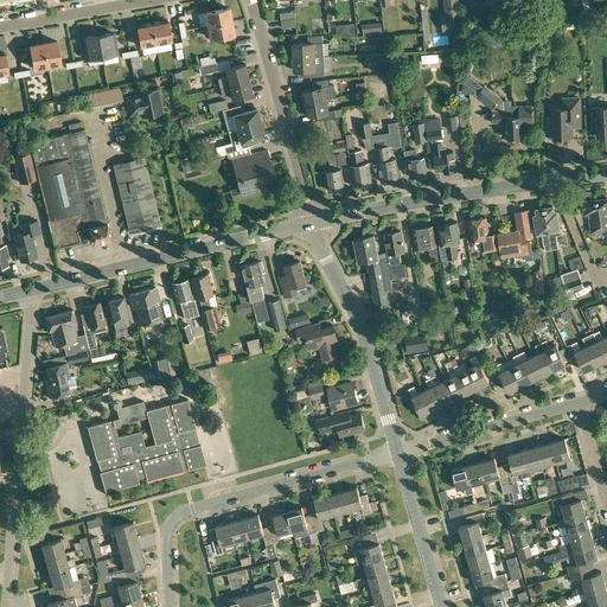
[(462,29),(459,0),(443,0),(446,14),(442,16),(443,31),(462,29)]
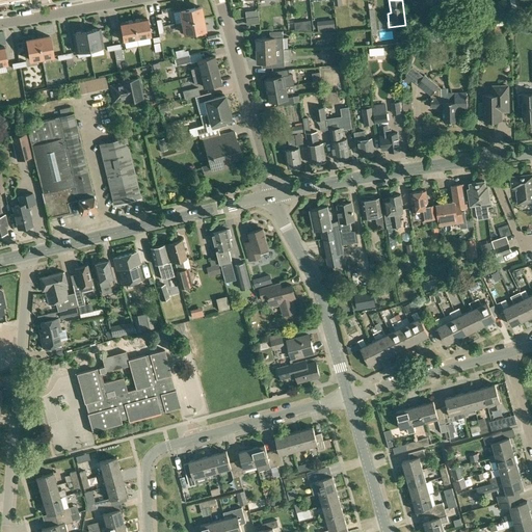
[(439,15),(446,14),(450,12),(449,3),(437,4),(439,15)]
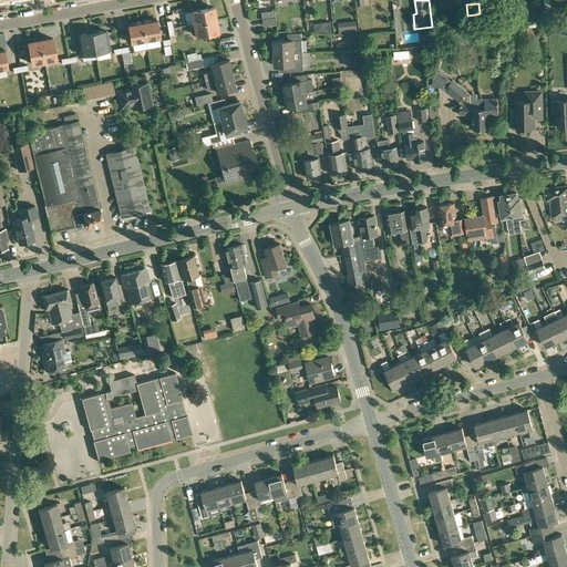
[(193,11),(195,23),(216,19),(214,7),(193,11)]
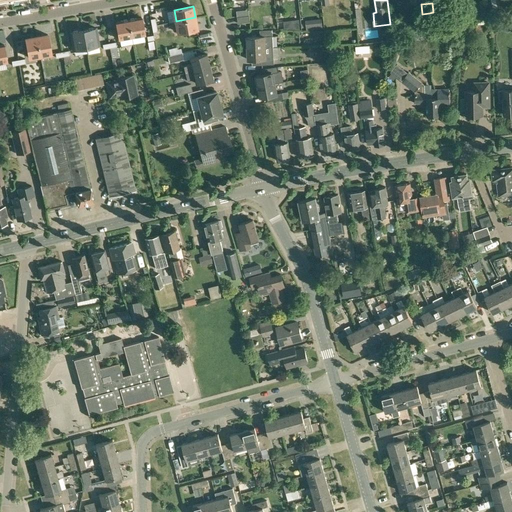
[(129,19),(132,37),(145,34),(142,17),(129,19)]
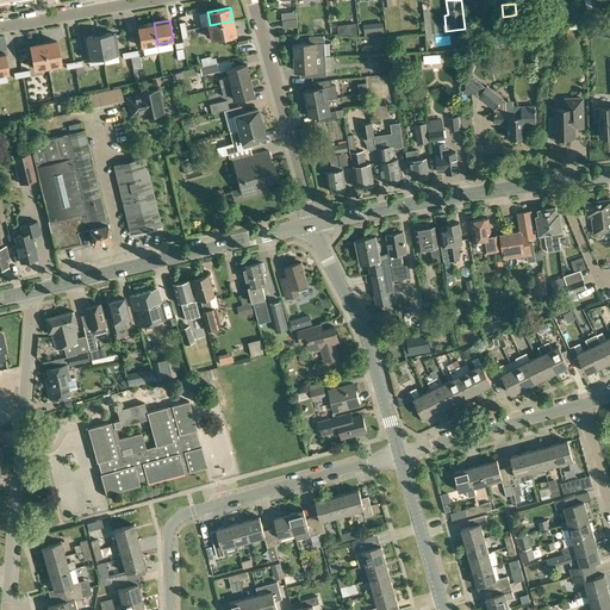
[(235,33),(232,20),(210,25),(212,38),(235,33)]
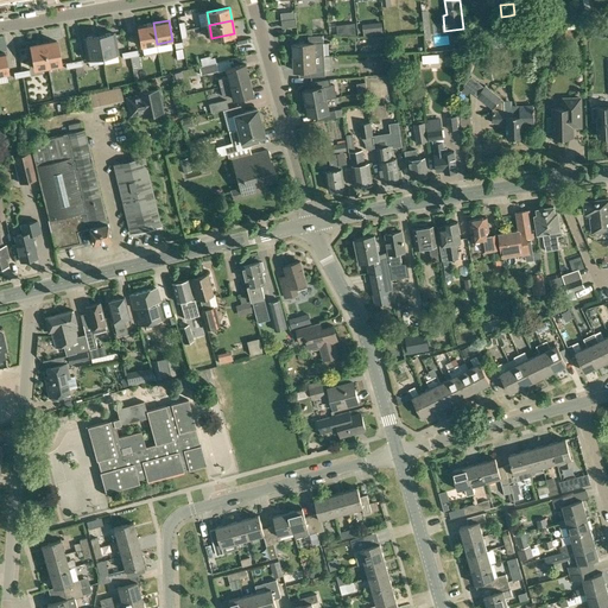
[(372,23),(373,35),(382,33),(381,21),(372,23)]
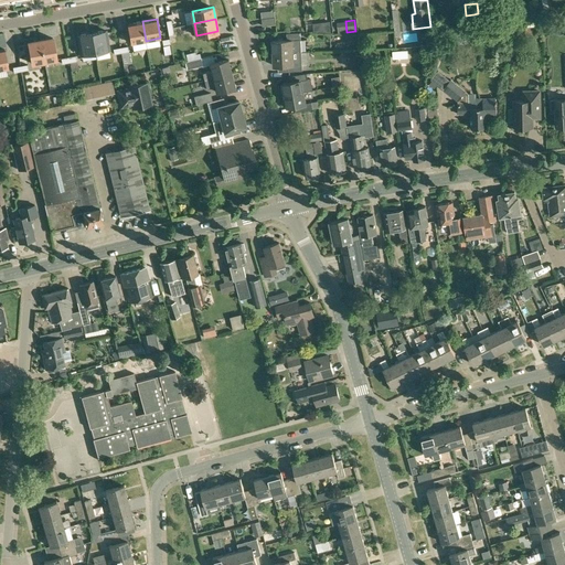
[(146,41),(142,21),(128,24),(131,43),(146,41)]
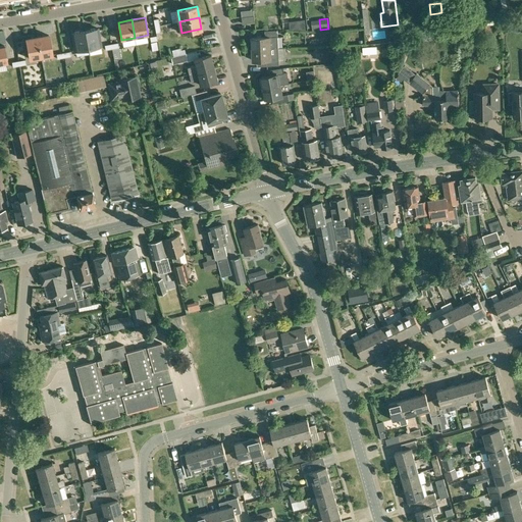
[(426,32),(438,32),(437,22),(425,23),(426,32)]
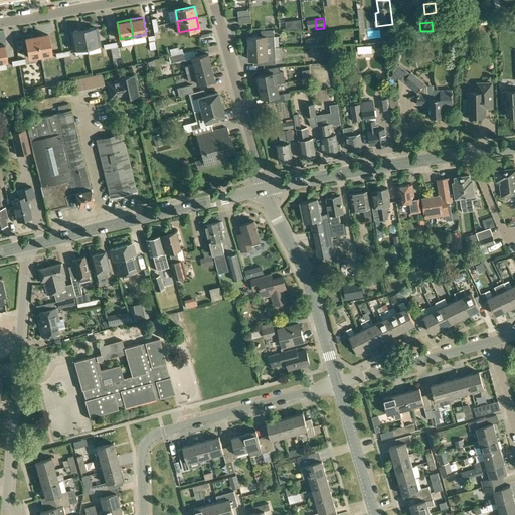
[(97,27),(83,30),(87,47),(100,45),(97,27)]
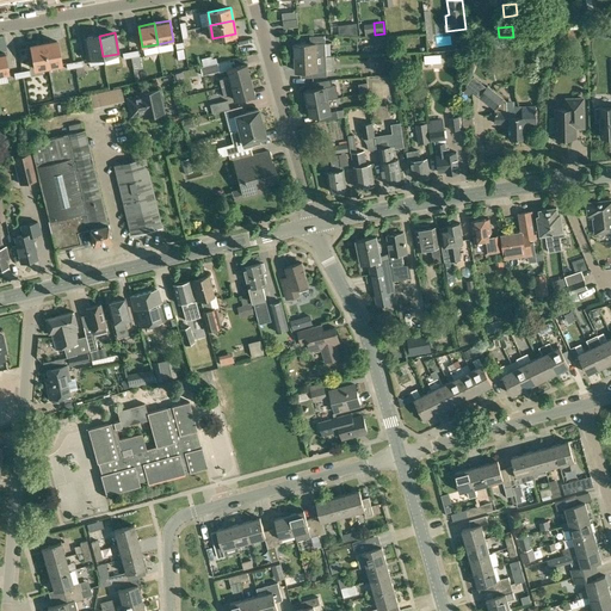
[(88,60),(103,56),(99,36),(84,38),(88,60)]
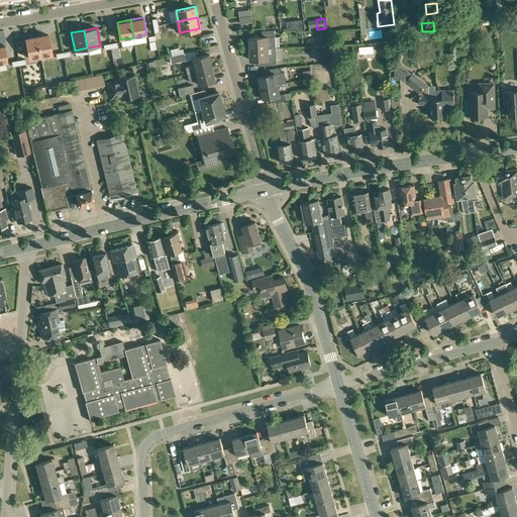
[(249,37),(249,48),(276,47),(275,36),(275,30),(263,30),(263,36),(249,37)]
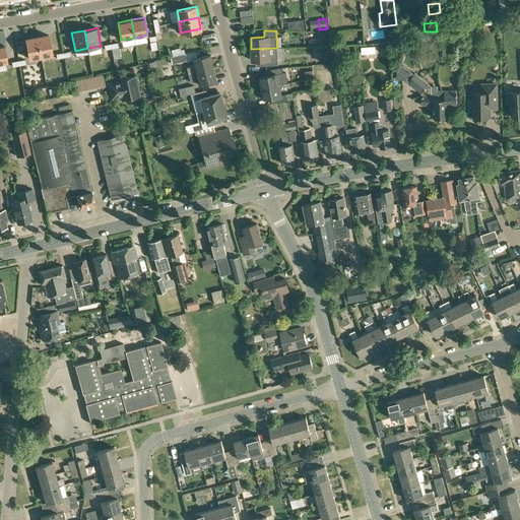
[(49,35),(38,38),(41,57),(52,55),(49,35)]
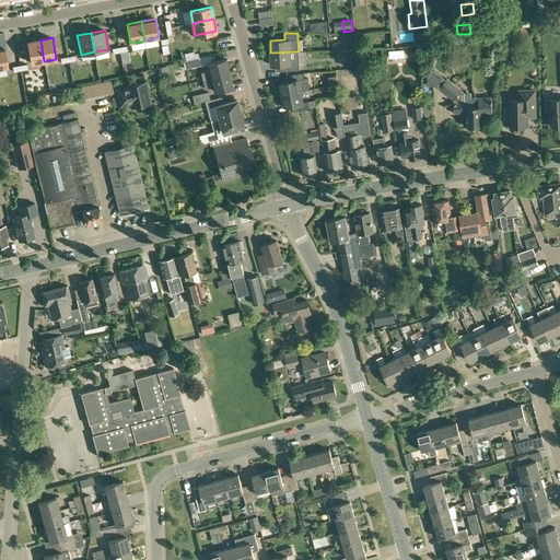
[(32,63),(44,61),(41,41),(28,43),(32,63)]
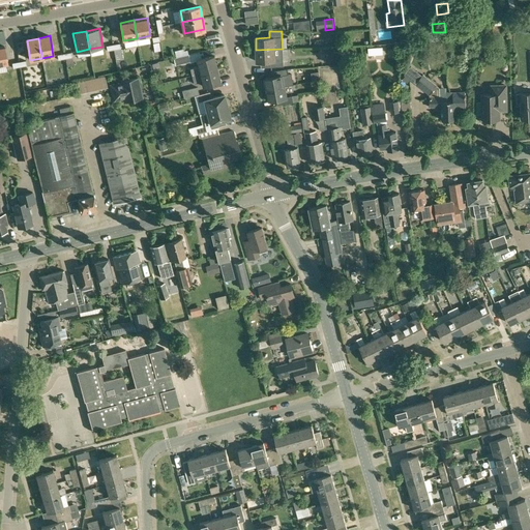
[(283,54),(283,49),(274,49),(256,50),(257,62),(260,61),(261,61),(270,61),(271,67),(284,66),(283,54)]
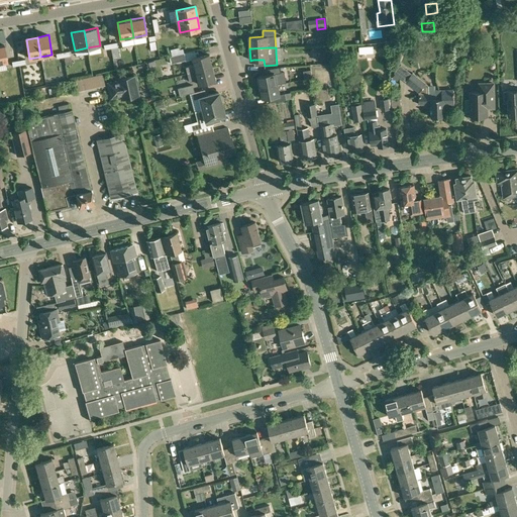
[(326,49),(327,60),(334,59),(334,49),(326,49)]
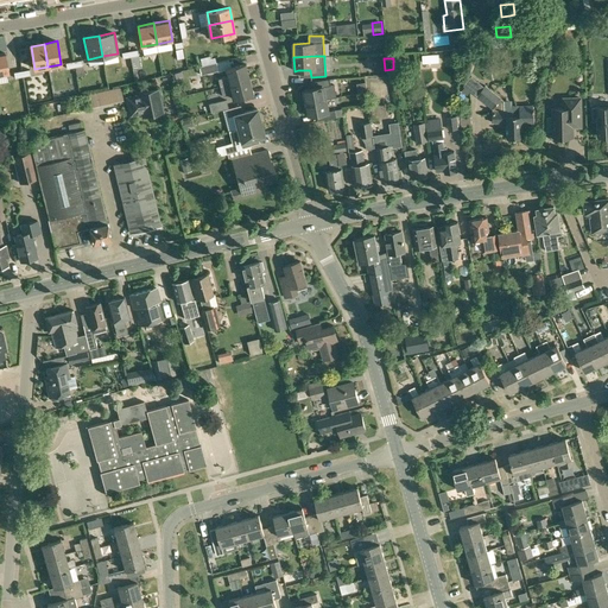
[(201,75),(219,70),(216,62),(198,67),(201,75)]
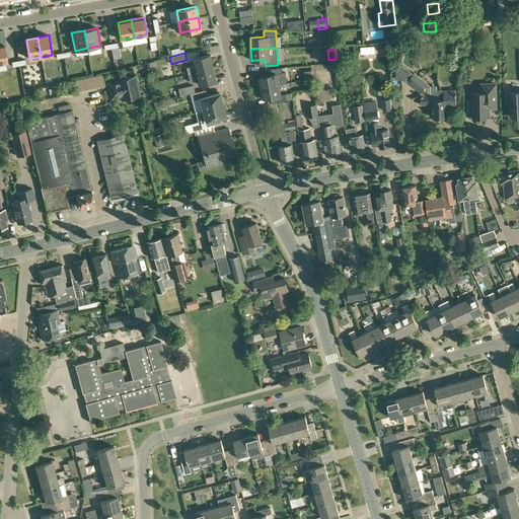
[(196,72),(212,68),(209,55),(193,60),(196,71),(196,72)]
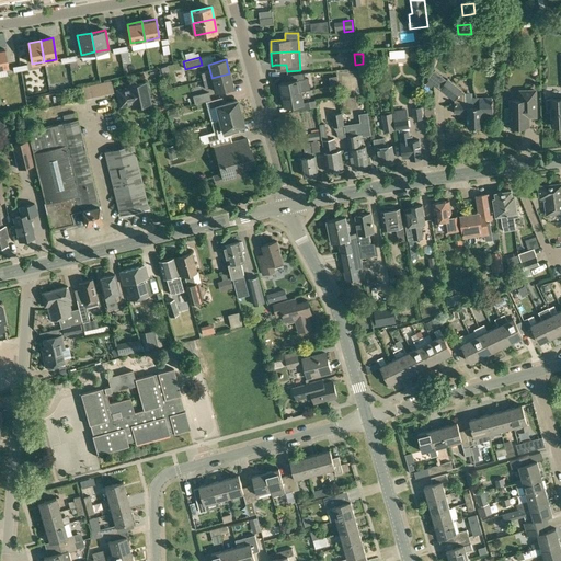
[(283,94),(301,91),(299,80),(305,79),(304,72),(286,76),(287,81),(281,83),(283,94)]
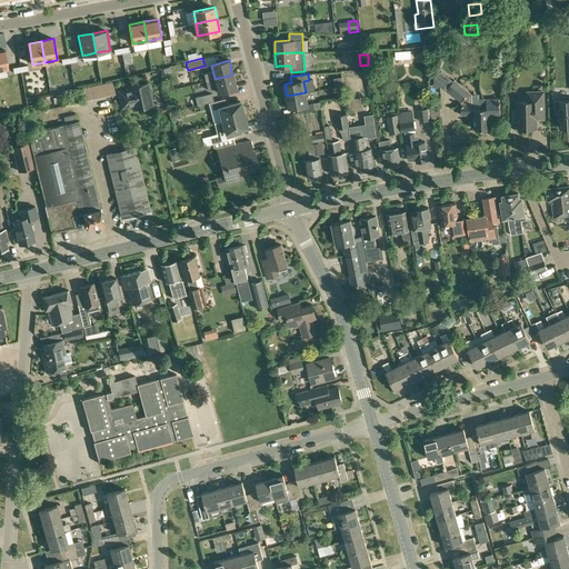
[(237,88),(235,80),(232,75),(215,79),(215,78),(206,80),(208,90),(217,87),(218,93),(237,88)]
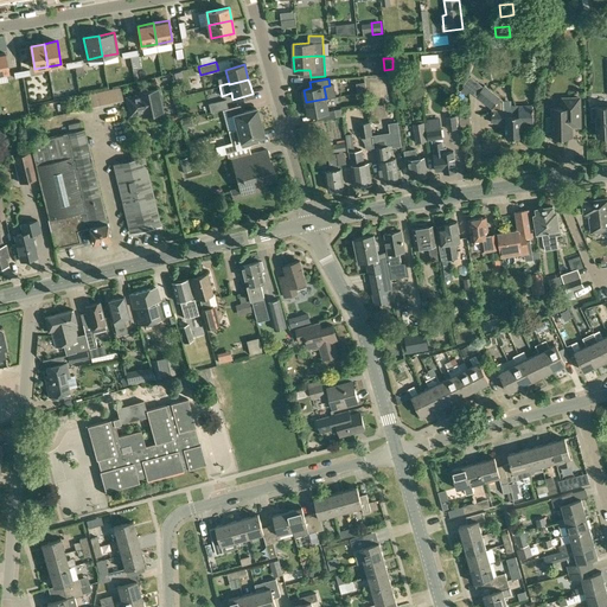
[(503,110),(503,100),(500,98),(500,97),(485,84),(475,96),(492,109),(492,123),(506,122),(506,138),(523,136),(523,127),(525,127),(525,125),(534,125),(532,104),(512,106),(512,110),(503,110)]
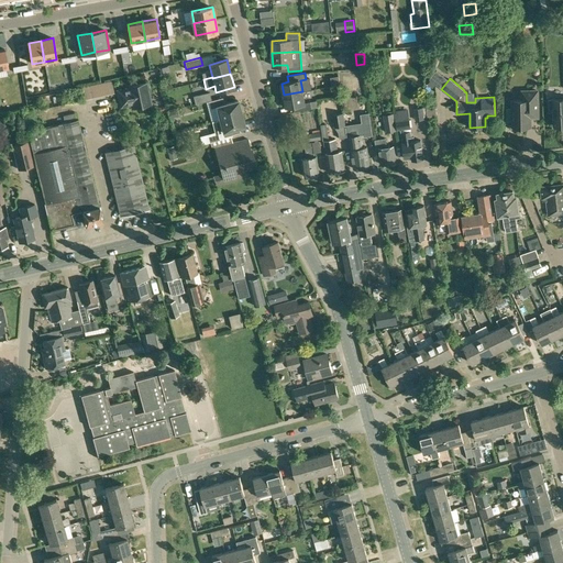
[(83,88),(86,100),(114,94),(111,81),(83,88)]
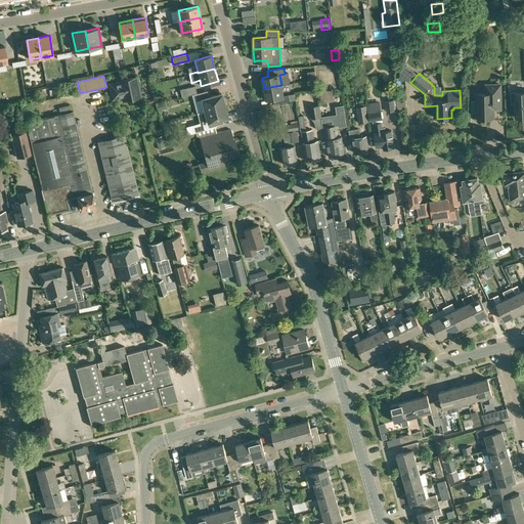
[(122,101),(141,97),(137,76),(117,80),(117,81),(107,84),(112,100),(121,98),(122,101)]
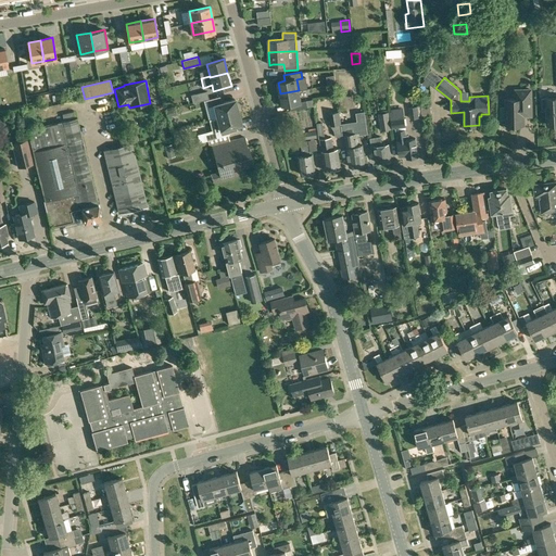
[(299,90),(280,93),(282,105),(290,104),(291,111),(307,108),(306,101),(301,102),(299,90)]
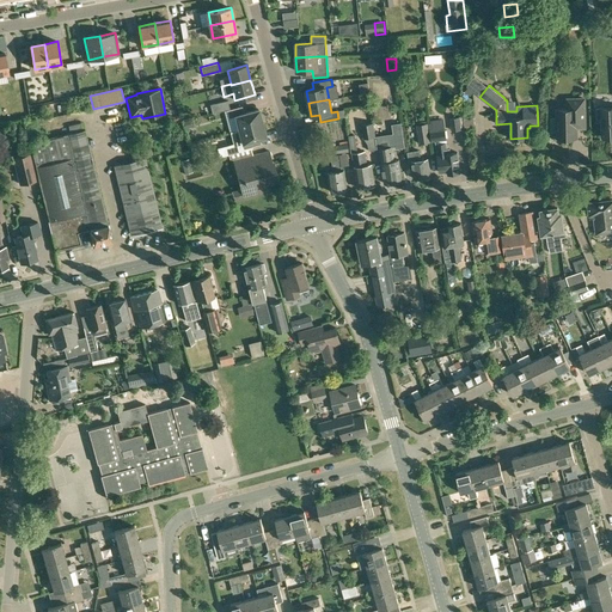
[(576,134),(576,128),(585,128),(585,99),(567,99),(567,109),(557,109),(557,118),(551,118),(551,132),(557,132),(557,138),(573,138),(573,134),(576,134)]
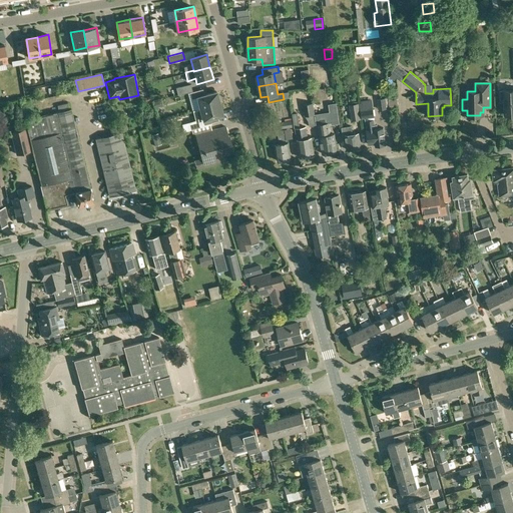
[(177,95),(192,91),(190,84),(176,87),(177,95)]
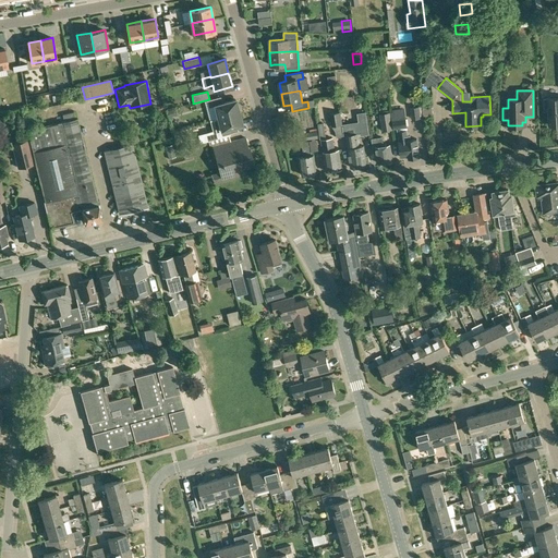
[(547,112),(548,125),(557,124),(557,96),(546,97),(546,98),(543,98),(544,112),(547,112)]
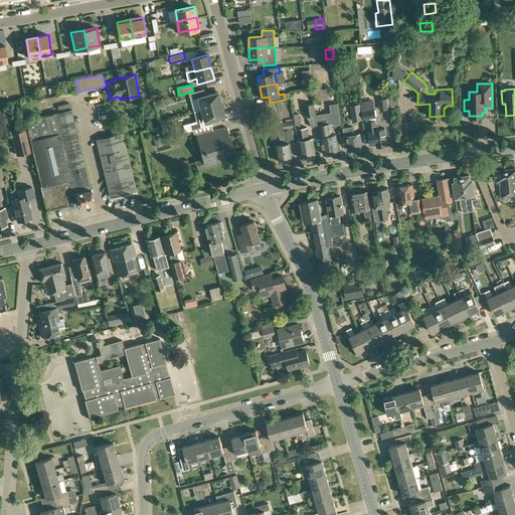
[(201,109),(220,104),(217,92),(205,96),(203,90),(191,93),(193,99),(197,98),(201,109)]
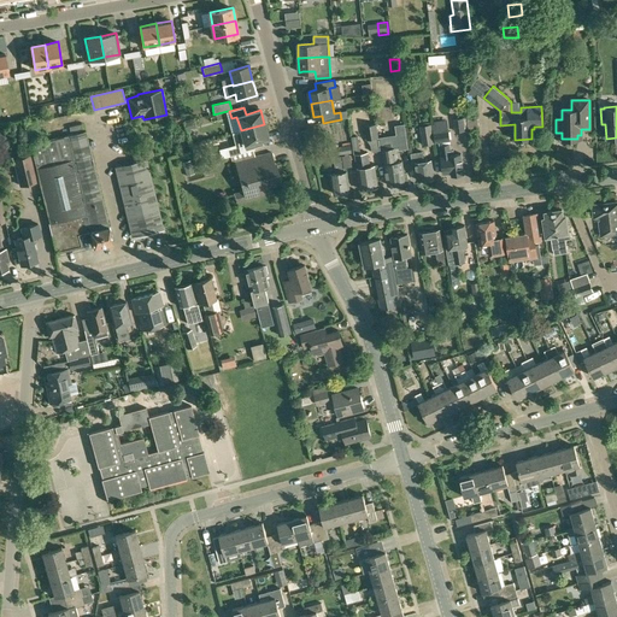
[(456,131),(464,130),(462,118),(453,119),(456,131)]
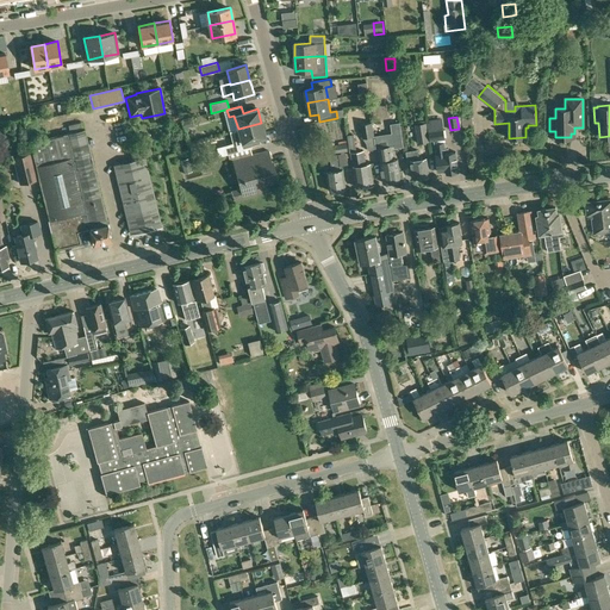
[(443,128),(442,120),(429,123),(429,129),(429,130),(430,141),(434,141),(439,172),(446,170),(447,173),(459,172),(455,151),(447,153),(444,138),(443,128)]
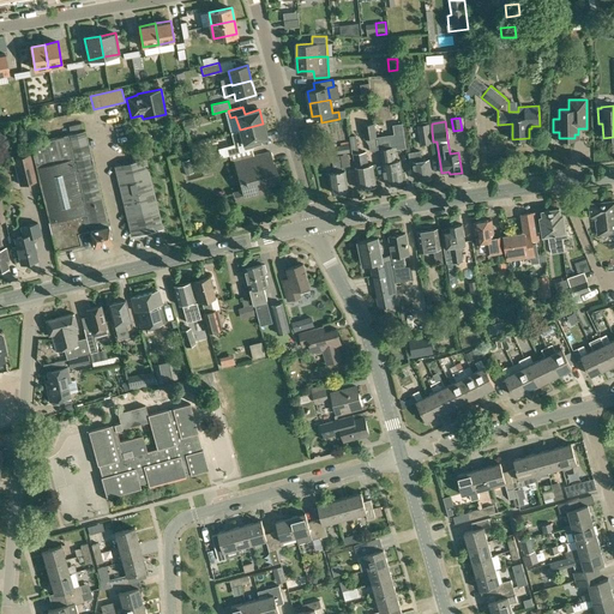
[(71,133),(83,131),(80,124),(68,127),(71,133)]
